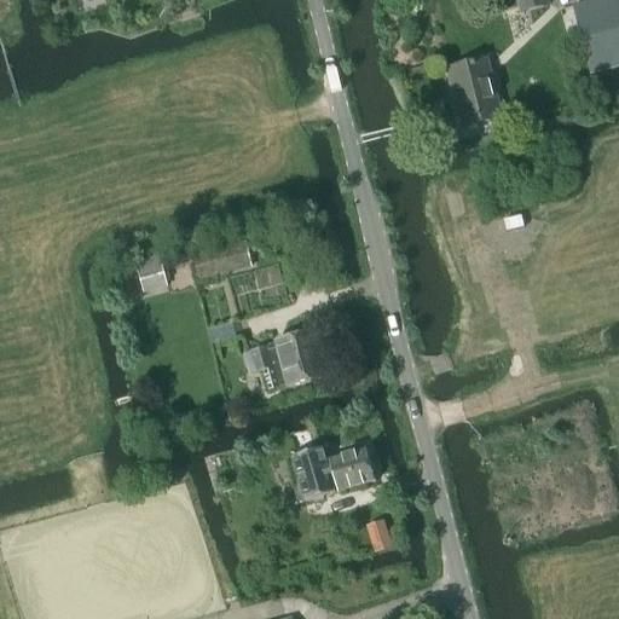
[(515,0),(520,13),(549,6),(547,0),(515,0)]
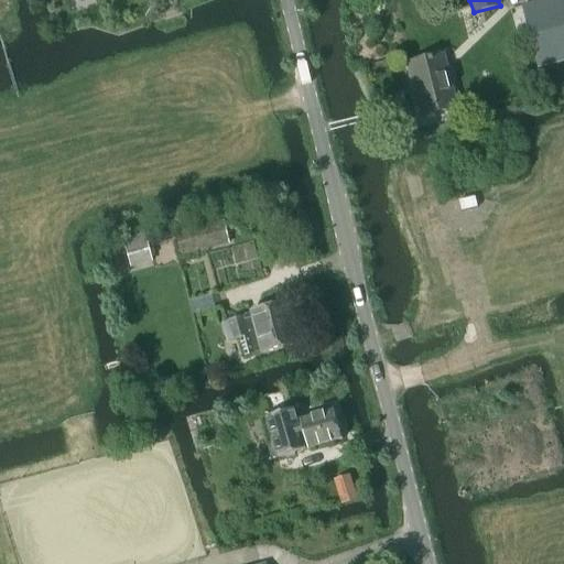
[(538,68),(563,62),(563,0),(550,0),(522,8),(538,68)]
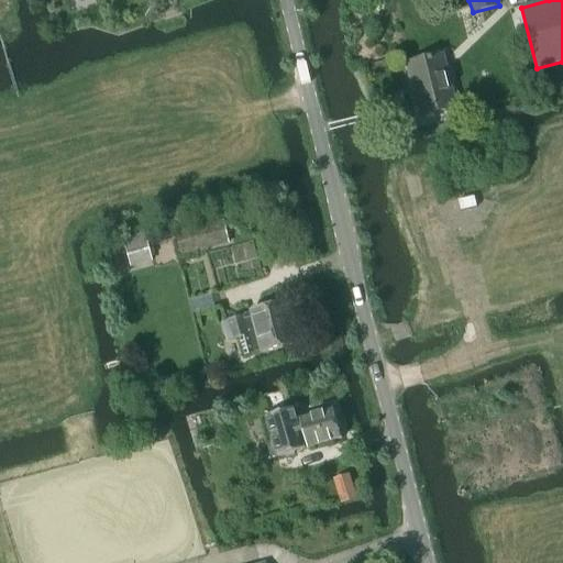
[(421,118),(455,109),(442,56),(408,65),(421,118)]
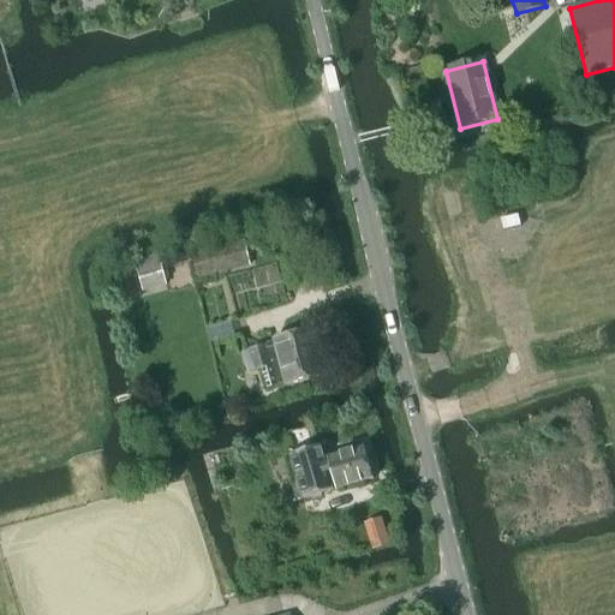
[(193,280),(251,267),(245,242),(187,255),(193,280)]
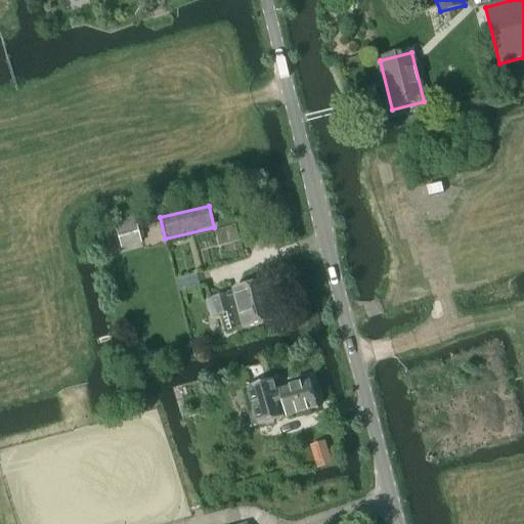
[(115,227),(121,251),(142,246),(135,222),(115,227)]
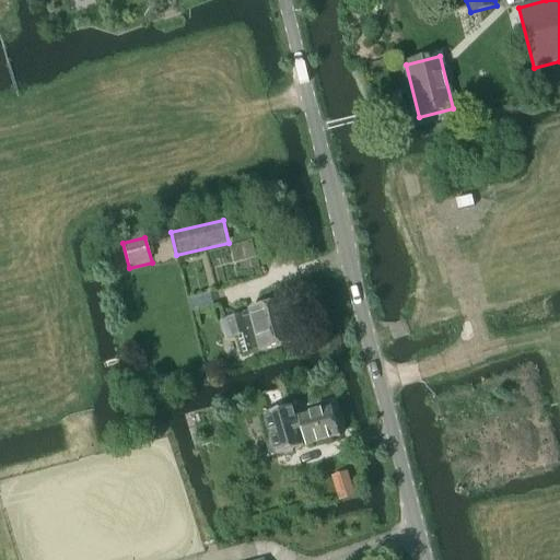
[(243,316),(230,319),(234,338),(237,337),(243,354),(259,350),(259,352),(292,342),(281,302),(249,312),(251,318),(244,319),(243,316)]
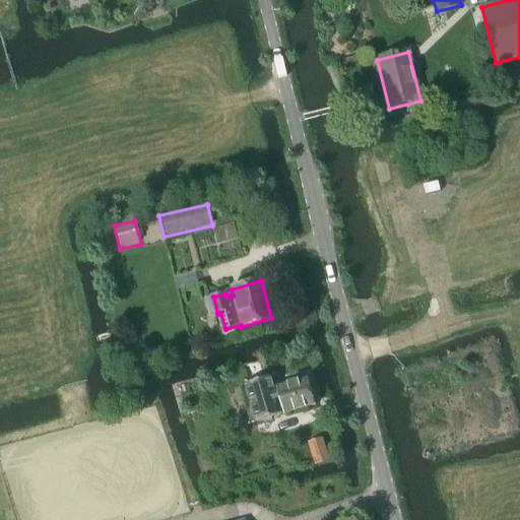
[(132,347),(122,354),(130,365),(139,359),(132,347)]
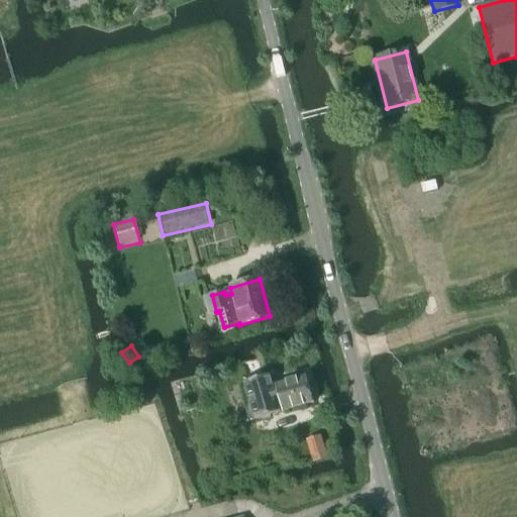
[(273,376),(237,385),(248,421),(260,418),(264,421),(271,419),(273,415),(282,412),(312,404),(305,377),(275,385),(273,376)]
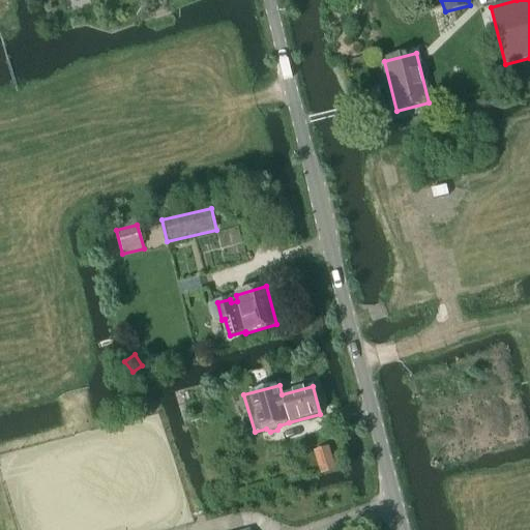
[(313,455),(317,473),(331,469),(327,452),(313,455)]
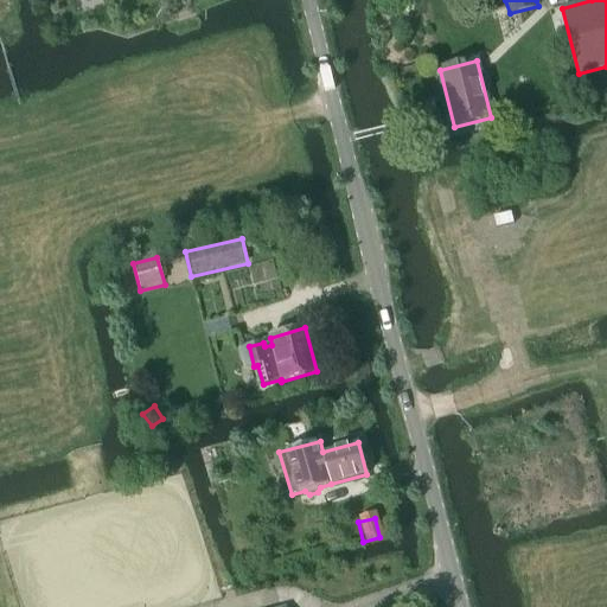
All buildings are outlined.
